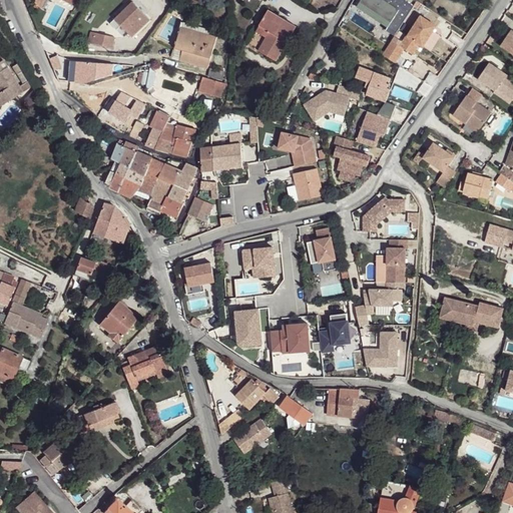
[(417,2),(414,0),(359,0),(358,2),(390,23),(385,30),(394,36),(417,2)]
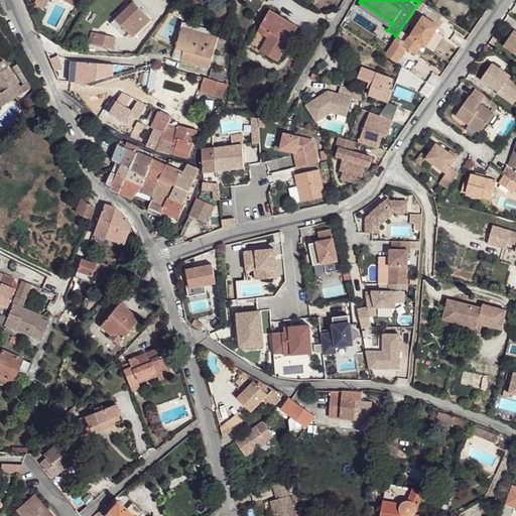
[(134,3),(116,19),(122,27),(132,38),(150,21),(134,3)]
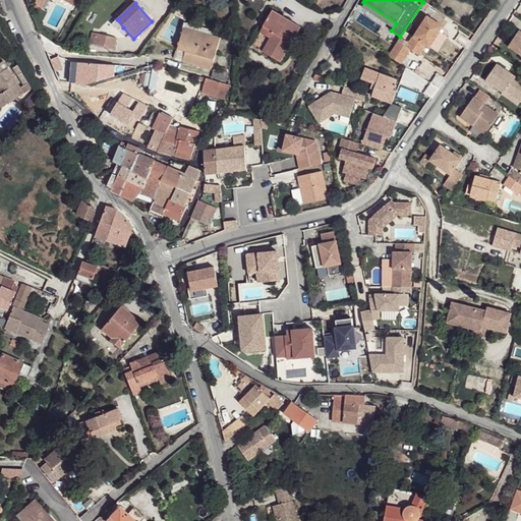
[(271,8),(262,23),(272,31),(259,47),(278,59),(300,25),(271,8)]
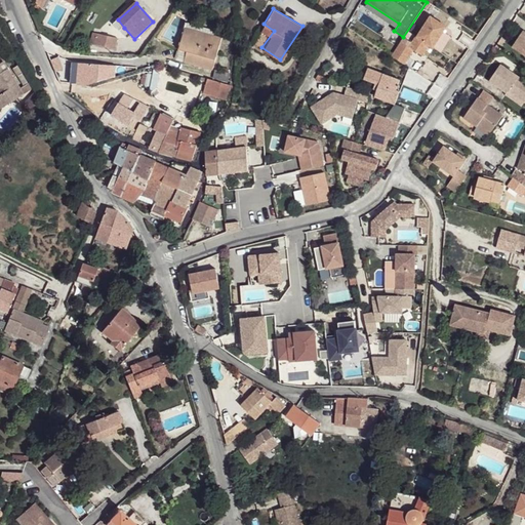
[(400,42),(391,56),(404,65),(412,50),(421,55),(428,45),(432,48),(446,28),(430,17),(416,38),(415,37),(408,47),(400,42)]
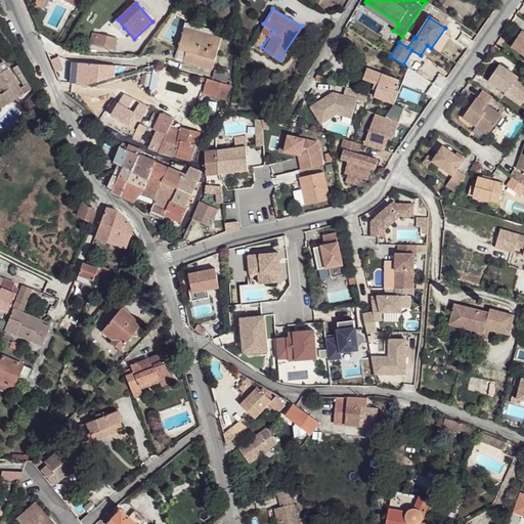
[(124,28),(118,19),(113,25),(119,31),(124,28)]
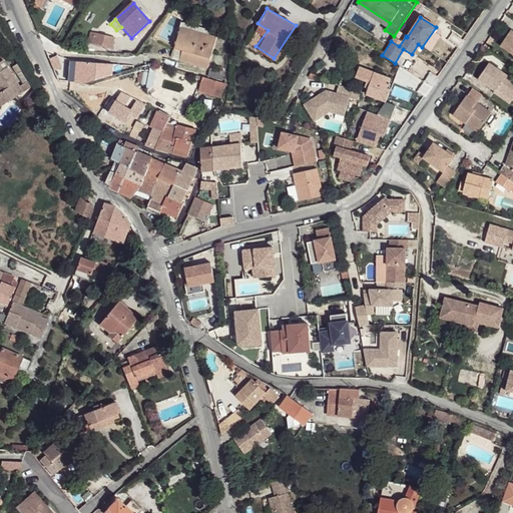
[(258,23),(247,40),(255,46),(268,30),(258,23)]
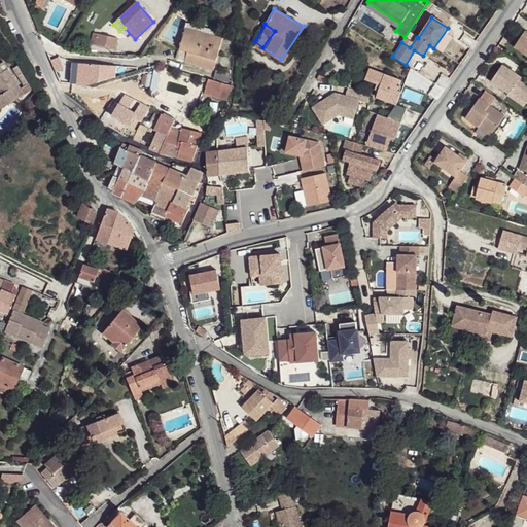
[(215,36),(187,28),(185,33),(214,41),(215,36)]
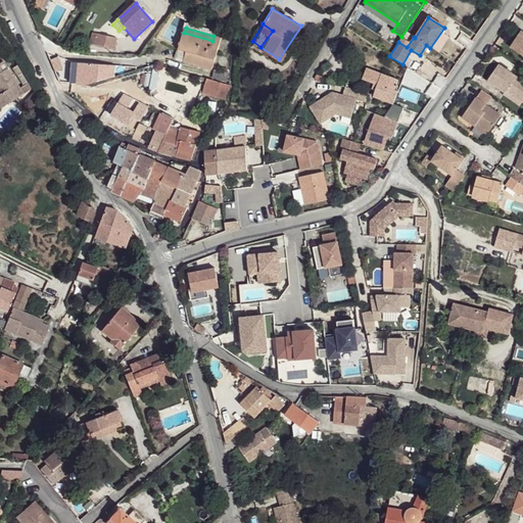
[(522,33),(522,32),(510,49),(522,56),(522,33)]
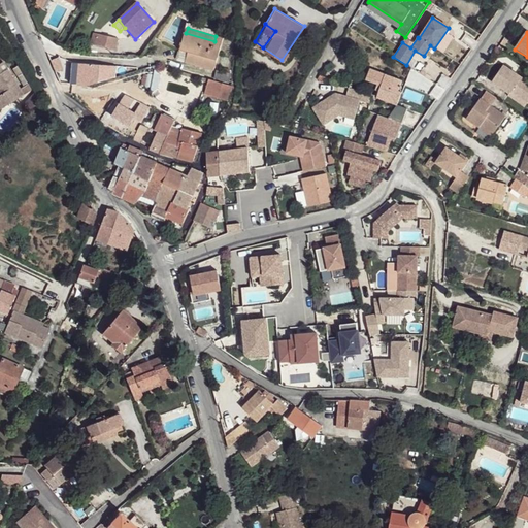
[(186,33),(182,50),(190,52),(187,62),(216,70),(224,39),(216,36),(215,41),(186,33)]
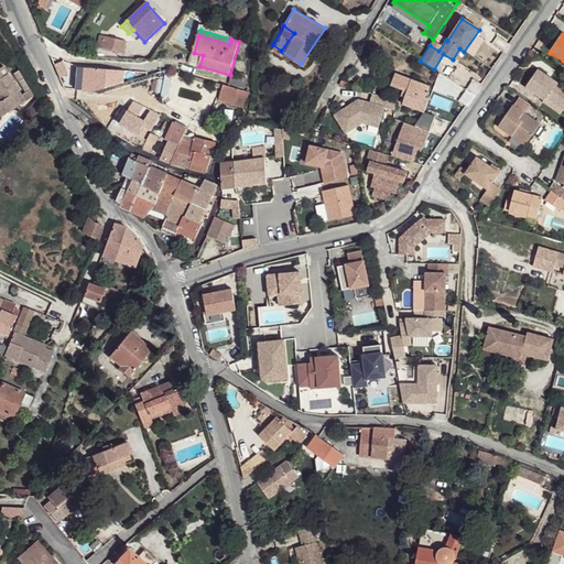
[(126,41),(105,38),(102,50),(122,54),(126,41)]
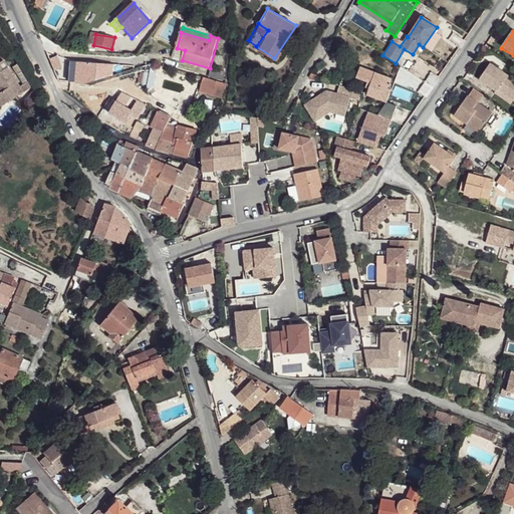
[(22,93),(1,61),(0,62),(0,105),(0,106),(22,93)]
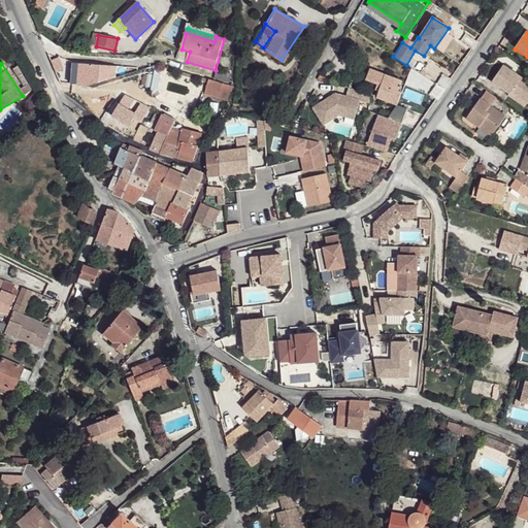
[(116,67),(74,63),(73,78),(76,78),(76,85),(87,87),(114,78),(116,67)]
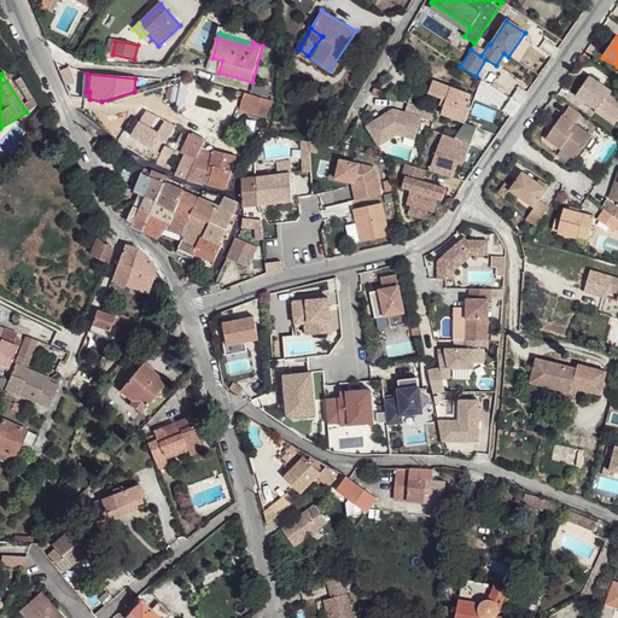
[(617,95),(589,75),(575,95),(595,110),(598,109),(617,122),(617,118),(617,95)]
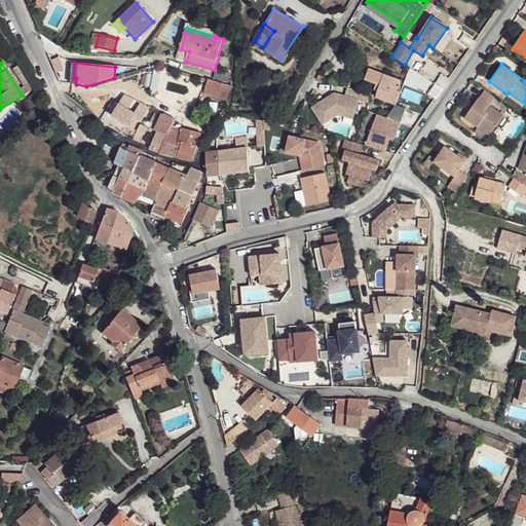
[(229,75),(215,70),(212,79),(227,83),(229,75)]
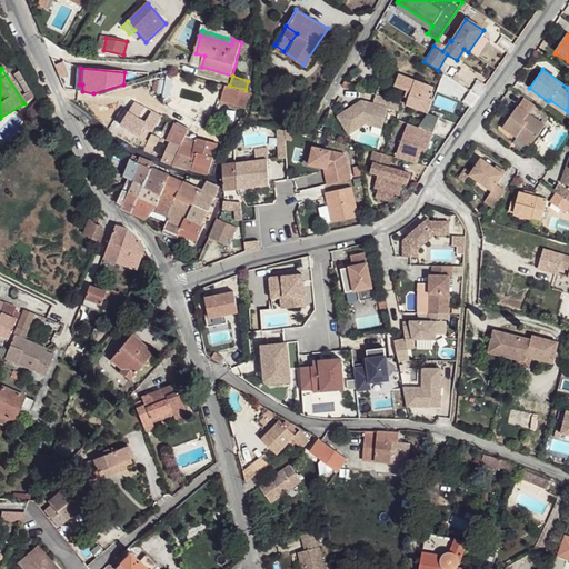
[(398,78),(395,89),(402,92),(407,81),(398,78)]
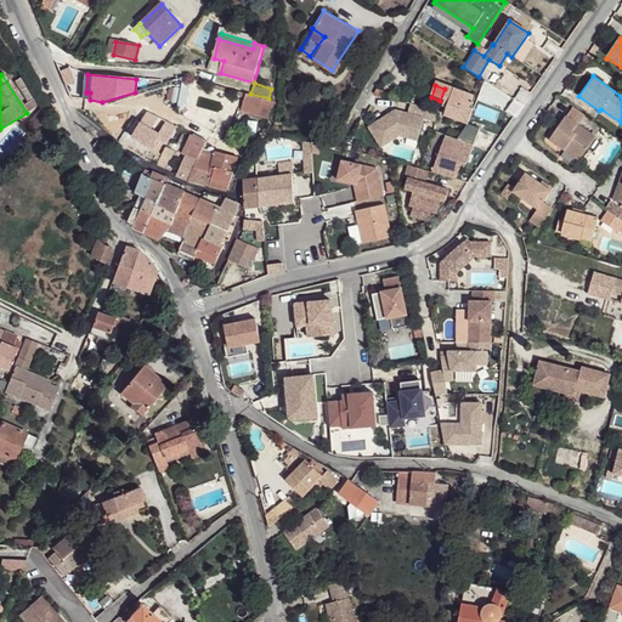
[(453,92),(445,89),(440,101),(448,103),(453,92)]
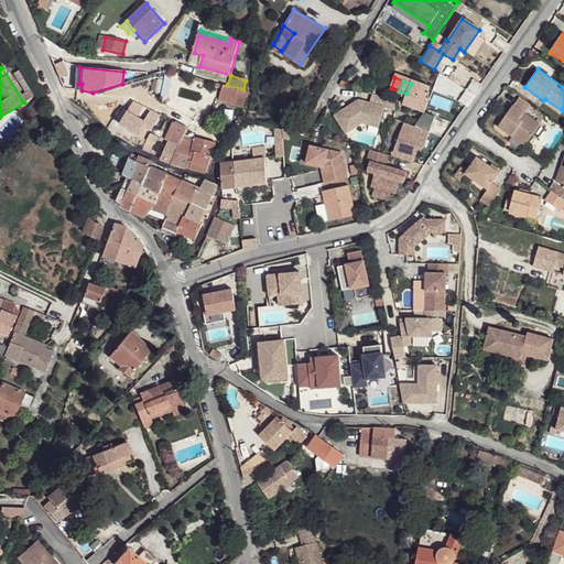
[(429,89),(411,84),(407,94),(402,104),(423,111),(429,98),(426,97),(429,89)]
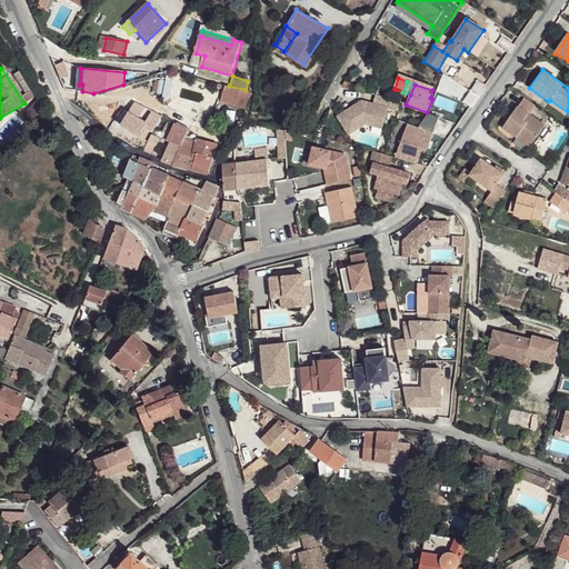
[(251,93),(228,87),(222,101),(248,109),(250,106),(251,93)]
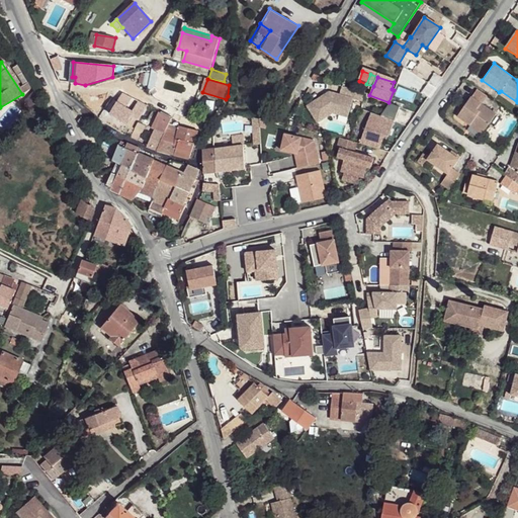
[(347,118),(354,98),(325,88),(320,101),(310,98),(305,114),(326,121),(329,112),(347,118)]
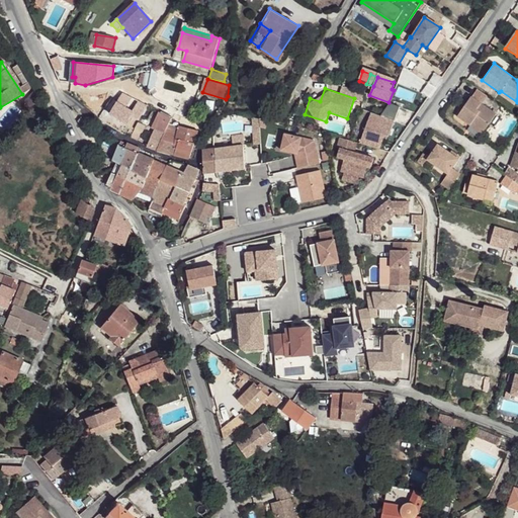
[(487,96),(477,89),(471,97),(470,96),(457,116),(469,125),(471,123),(484,132),(487,126),(489,124),(496,114),(482,104),(487,96)]
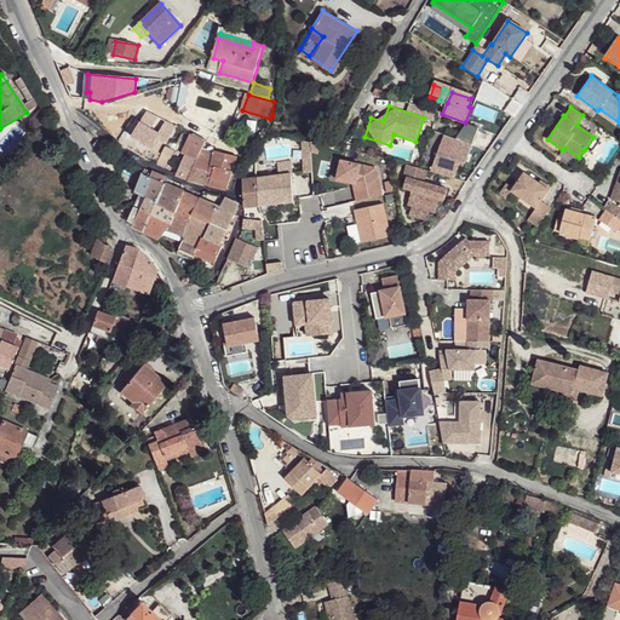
[(39,110),(24,126),(32,133),(45,119),(39,110)]
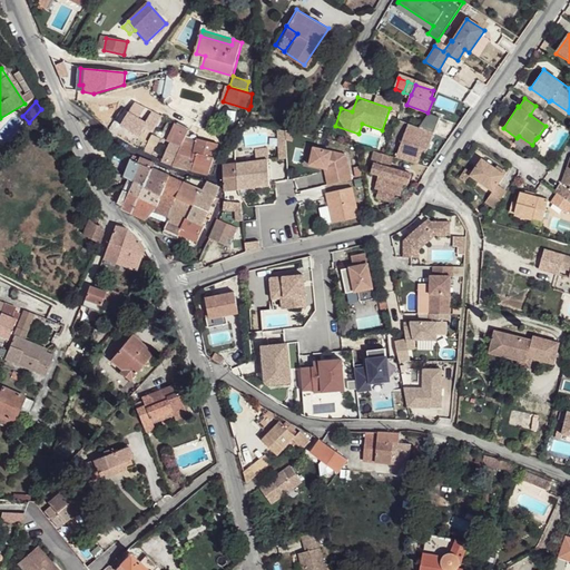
[(144,123),(127,110),(118,124),(135,135),(144,123)]
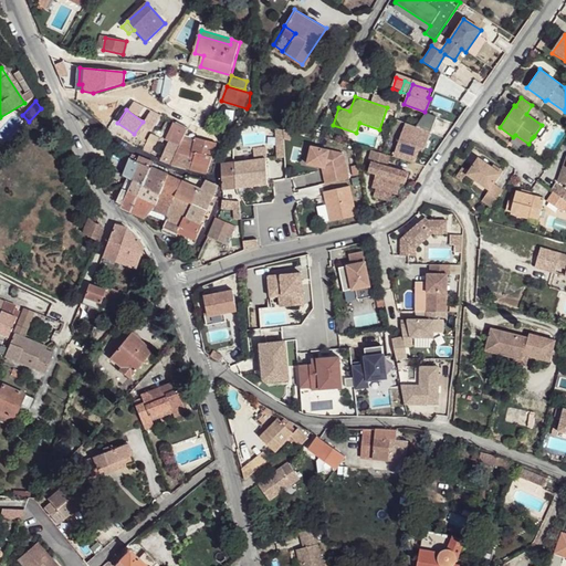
[(430,133),(406,123),(394,156),(402,158),(415,163),(419,152),(420,147),(423,148),(425,149),(430,133)]
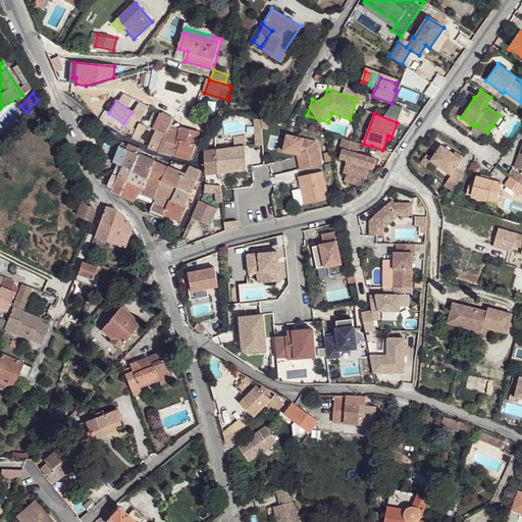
[(148,121),(140,118),(131,138),(140,142),(148,121)]
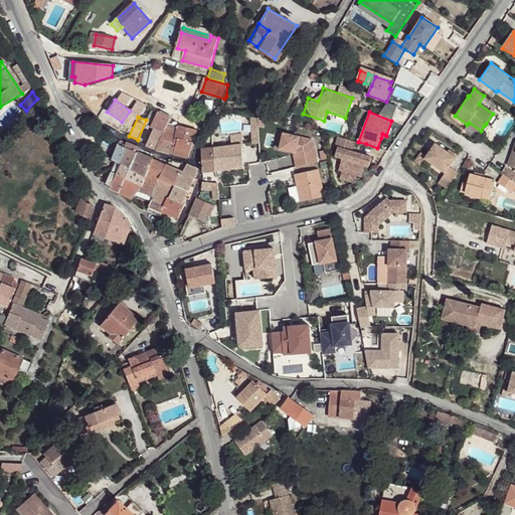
[(481,131),(469,123),(467,125),(479,133),(481,131)]
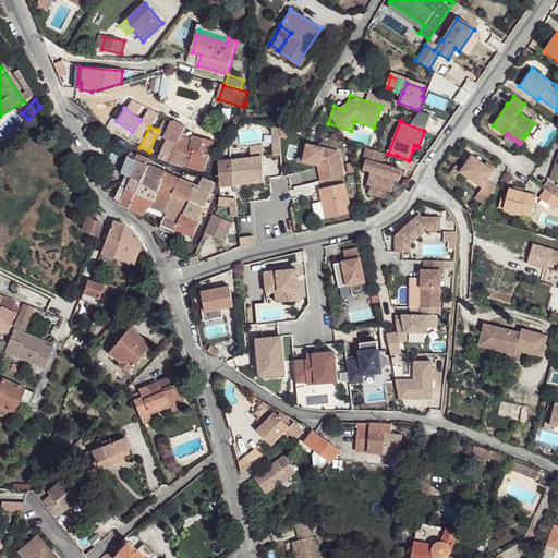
[(179,138),(168,134),(168,135),(159,155),(158,157),(169,161),(173,153),(179,138)]
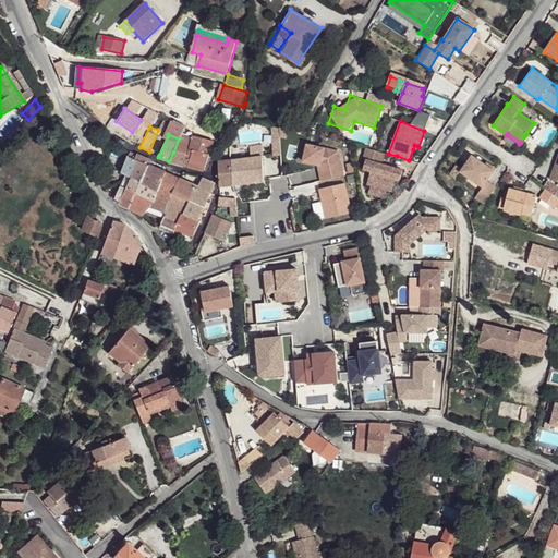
[(213,142),(193,135),(187,155),(190,156),(187,166),(205,170),(213,142)]
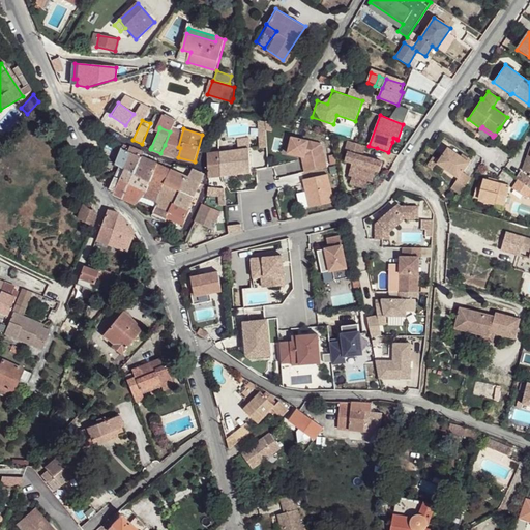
[(288,143),(292,156),(300,154),(304,173),(328,167),(321,136),(288,143)]
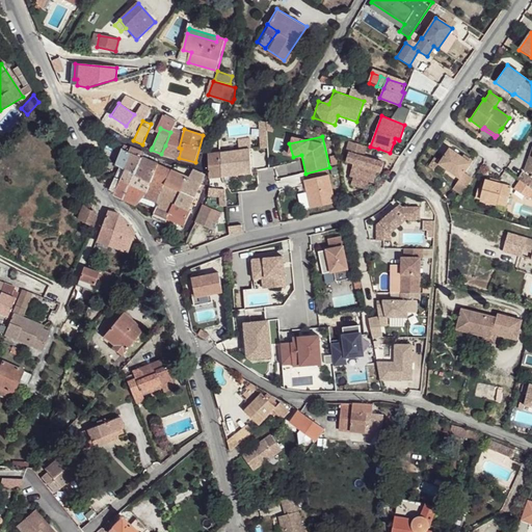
[(353,142),(342,183),(366,189),(369,181),(374,182),(377,170),(381,171),(384,160),(366,155),(369,147),(353,142)]
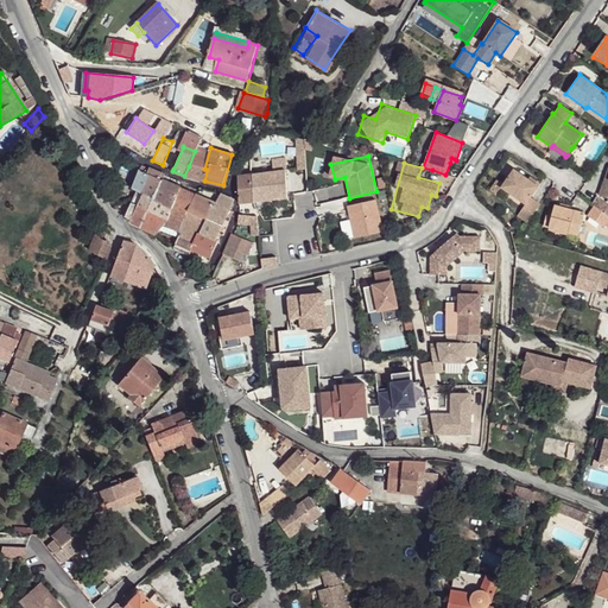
[(204,169),(189,166),(184,176),(204,181),(207,170),(204,169)]
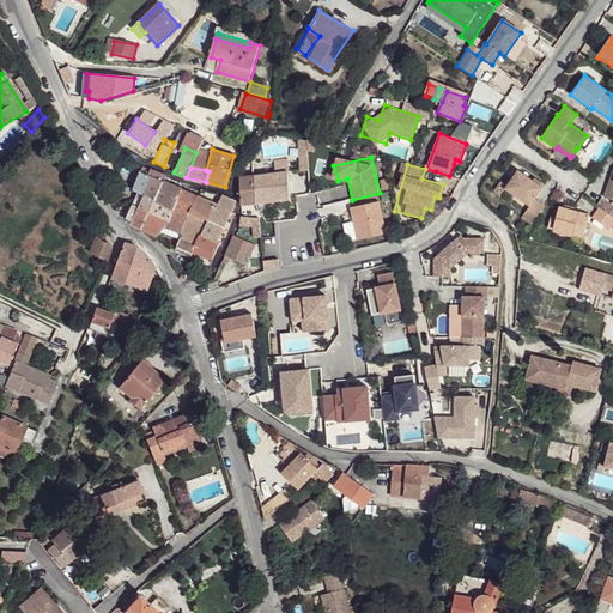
[(164,181),(139,170),(132,189),(137,192),(156,199),(164,181)]
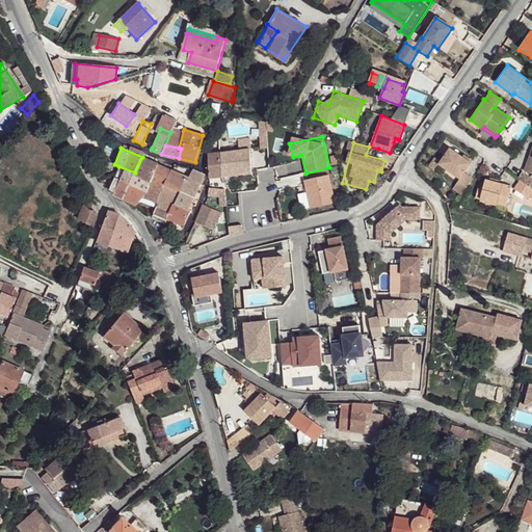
[(450,149),(439,165),(458,179),(452,189),(460,195),(472,179),(463,174),(472,163),(450,149)]
